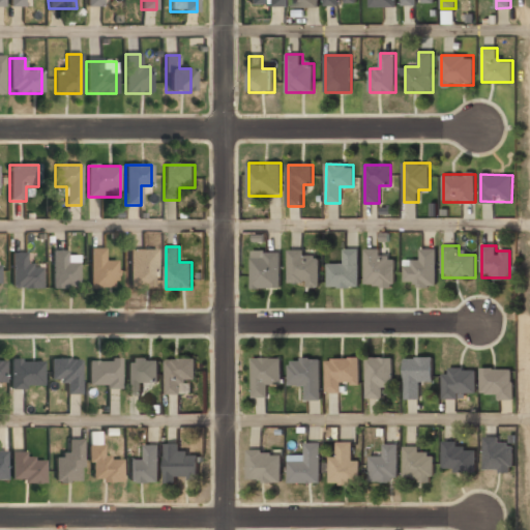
[(116,261),(104,261),(104,248),(90,248),(90,289),(116,289),(116,261)]
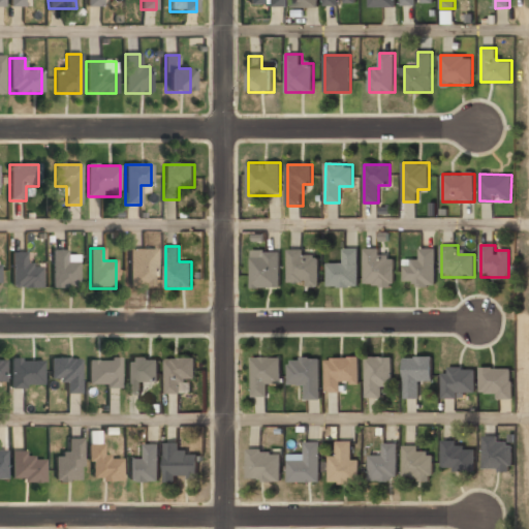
[(358,248),(343,248),(343,263),(328,263),(328,287),(358,287),(358,248)]
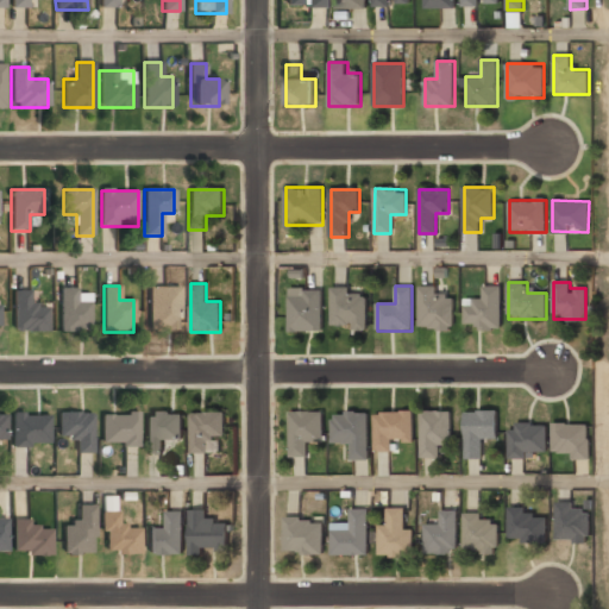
[(453,297),(438,297),(438,286),(419,286),(419,328),(453,328),(453,297)]
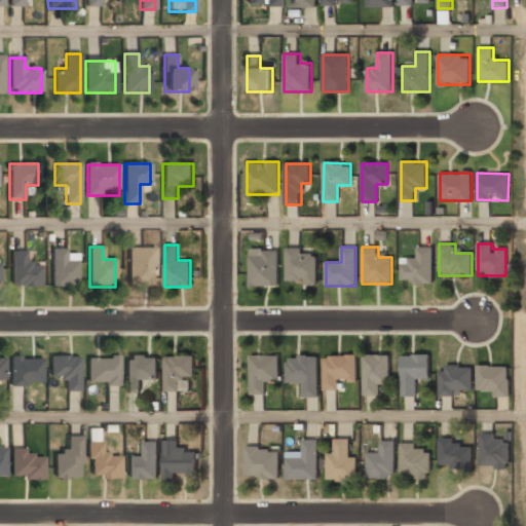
[(417,259),(402,259),(402,284),(433,284),(433,247),(417,247),(417,259)]
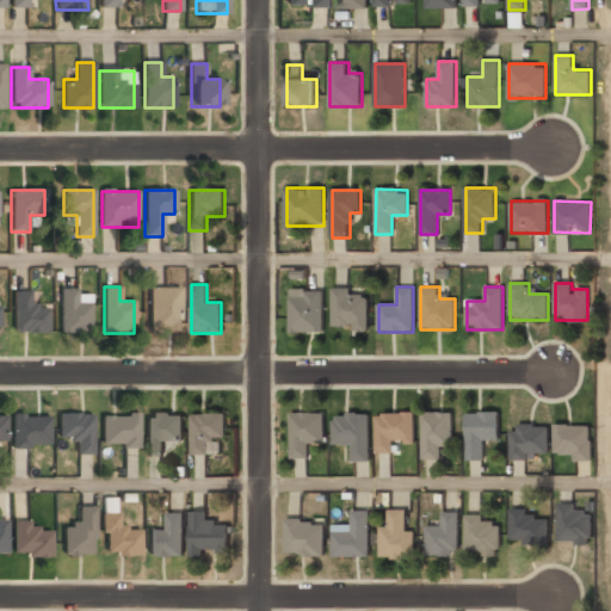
[(60,333),(90,333),(90,304),(76,304),(76,289),(60,289),(60,333)]
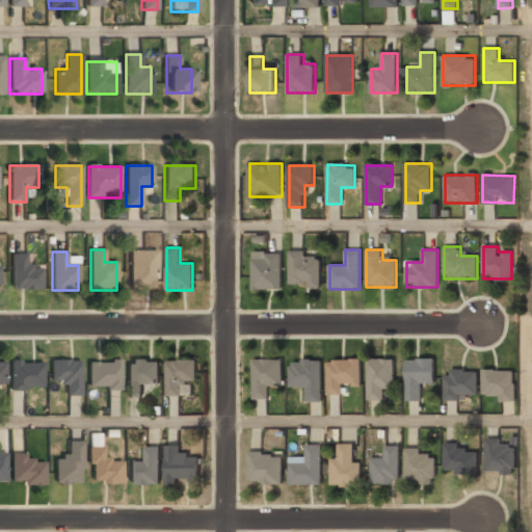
[(130,251),(130,288),(156,288),(156,251),(130,251)]
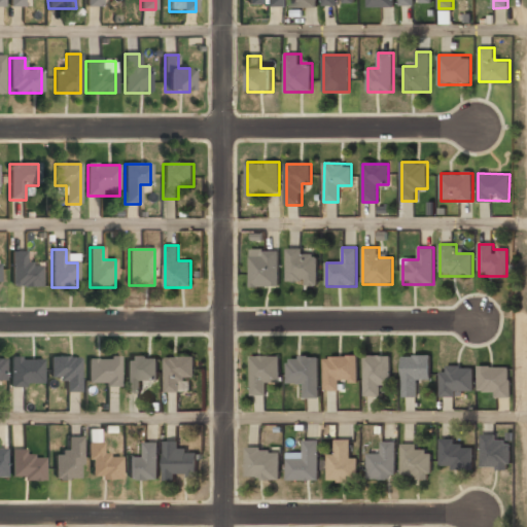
[(250,286),(278,286),(278,249),(250,249),(250,286)]
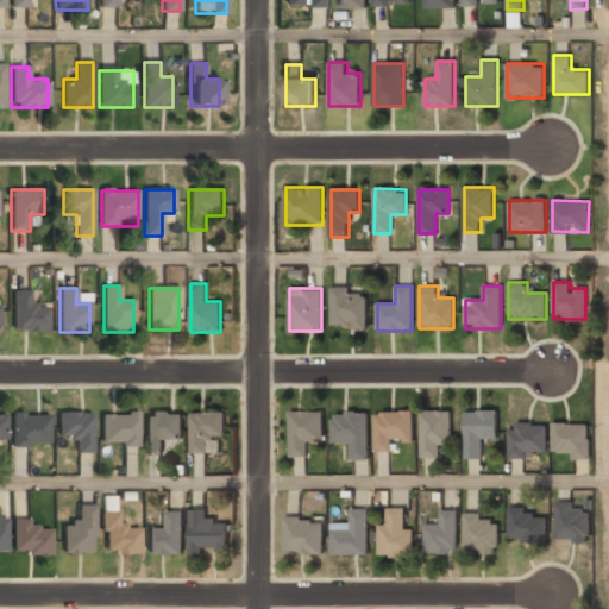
[(350,288),(332,288),(332,327),(366,327),(366,294),(350,294),(350,288)]
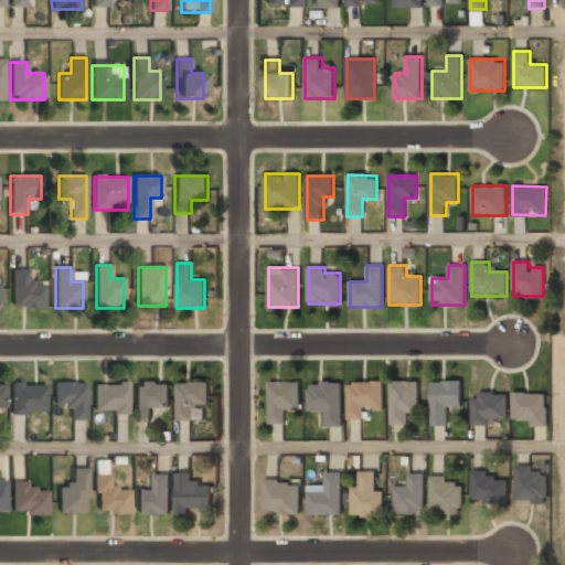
[(43,285),(28,285),(28,270),(13,270),(13,308),(43,308),(43,285)]
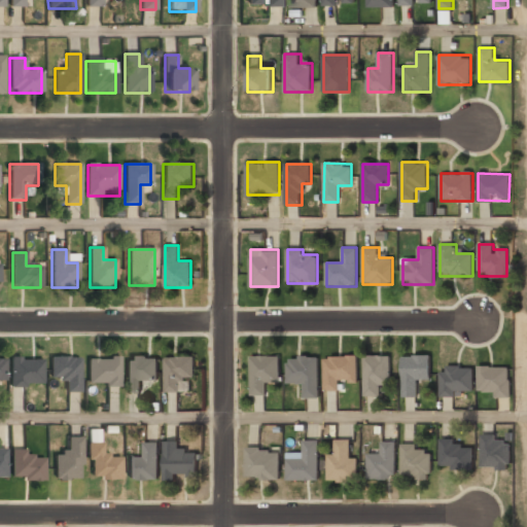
[(165,356),(165,391),(181,391),(181,378),(195,378),(195,356),(165,356)]
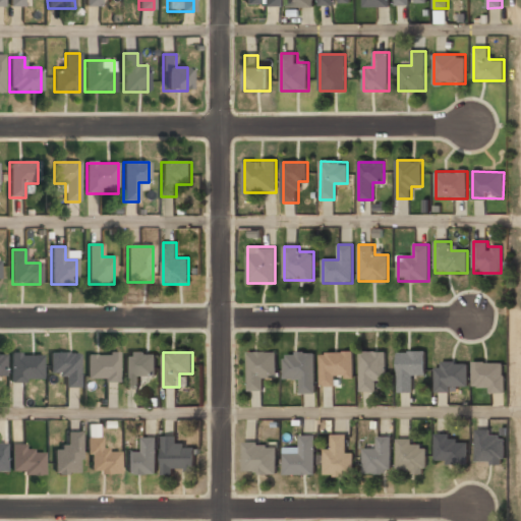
[(249,352),(249,391),(266,391),(266,379),(277,379),(277,352),(249,352)]
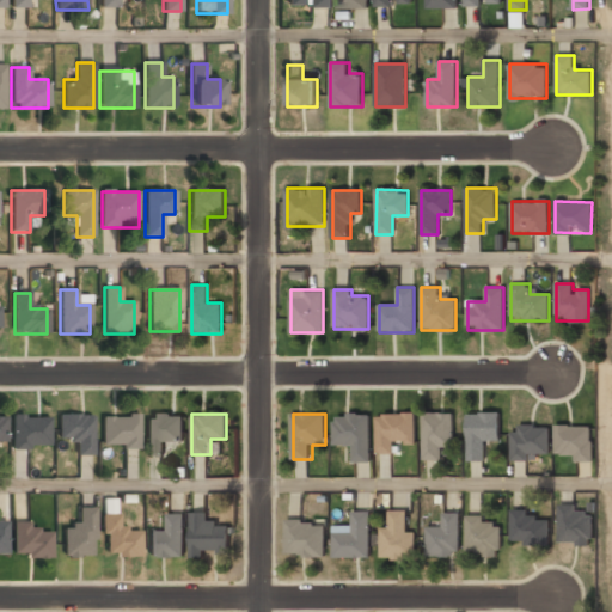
[(415,442),(415,414),(377,415),(378,454),(395,453),(395,442),(415,442)]
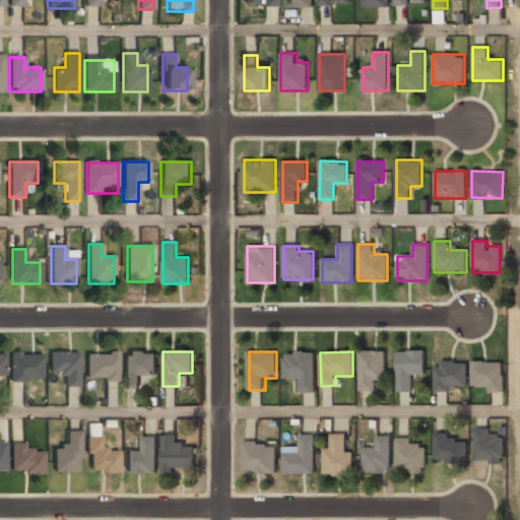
[(385,380),(385,351),(360,351),(360,391),(376,391),(376,380),(385,380)]
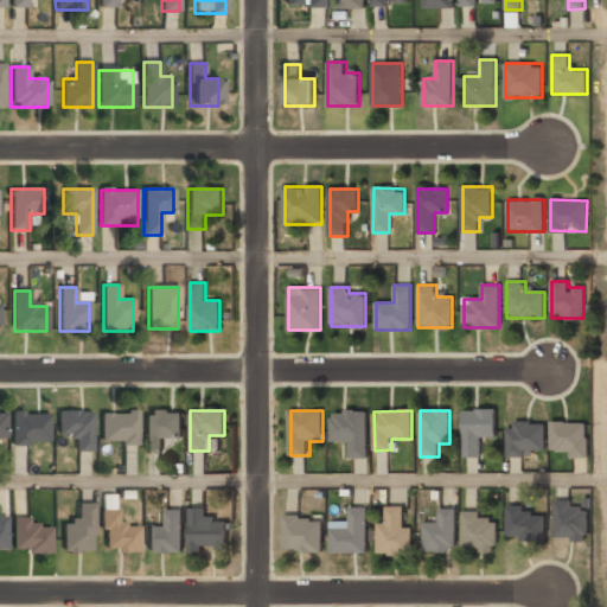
[(480,438),(496,438),(496,410),(464,410),(464,457),(480,457),(480,438)]
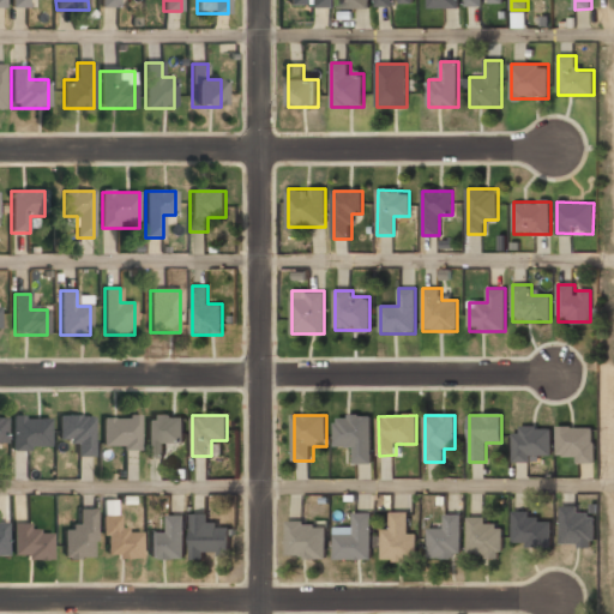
[(77,456),(94,456),(94,416),(59,416),(59,443),(77,443),(77,456)]
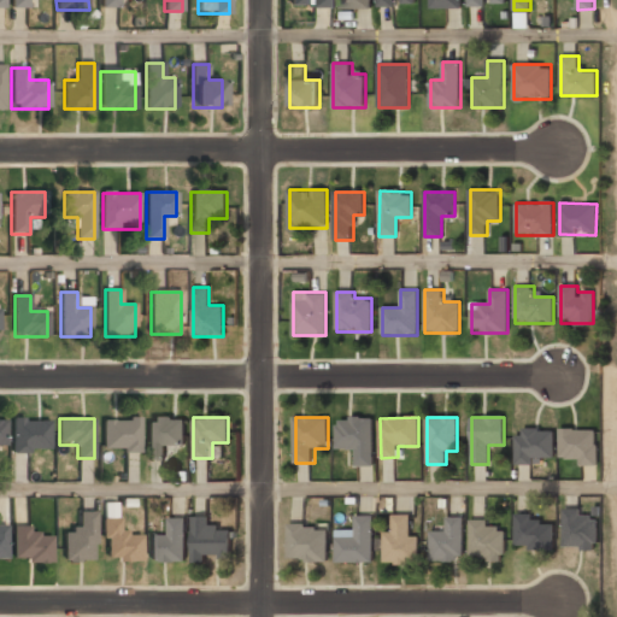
[(147,460),(164,460),(164,445),(186,445),(186,418),(147,418),(147,460)]
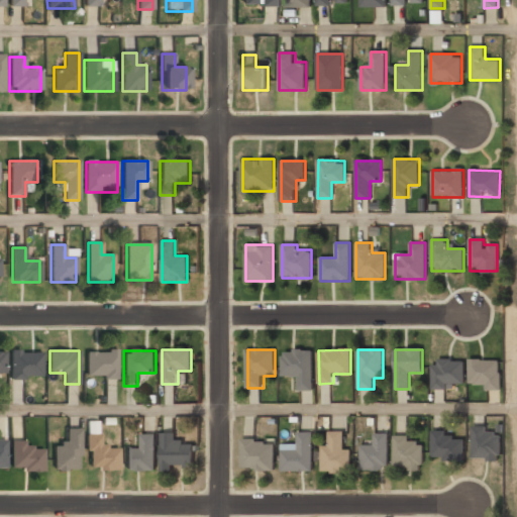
[(283,376),(298,376),(298,390),(313,390),(313,350),(283,350),(283,376)]
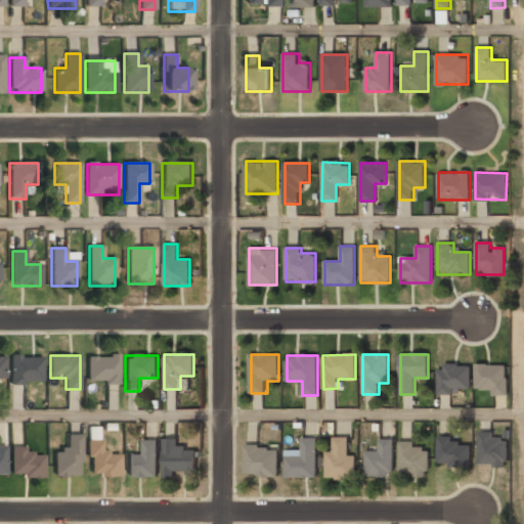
[(11,383),(43,383),(42,356),(10,356),(11,383)]
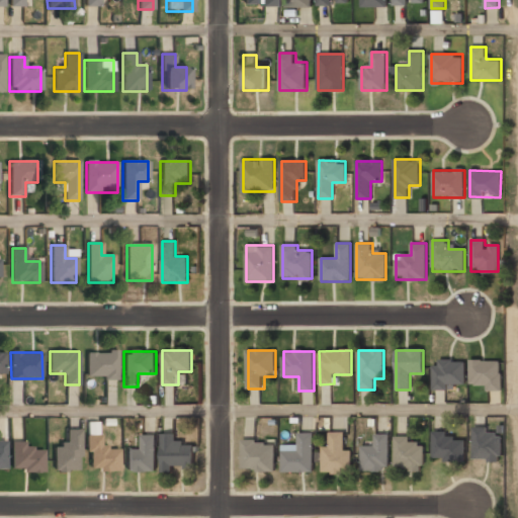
[(116,352),(86,352),(86,378),(116,378),(116,352)]
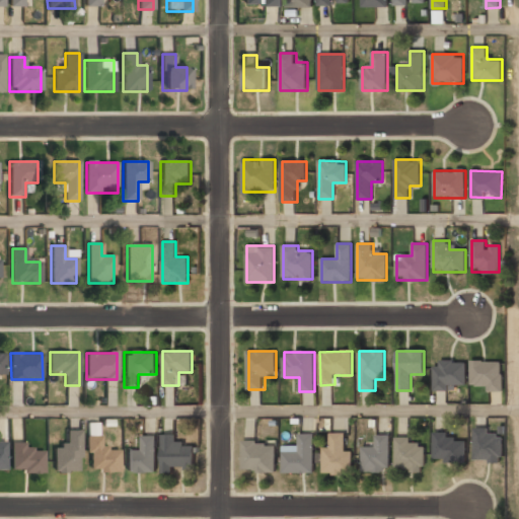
[(488,391),(502,391),(503,361),(471,360),(470,385),(489,385),(488,391)]
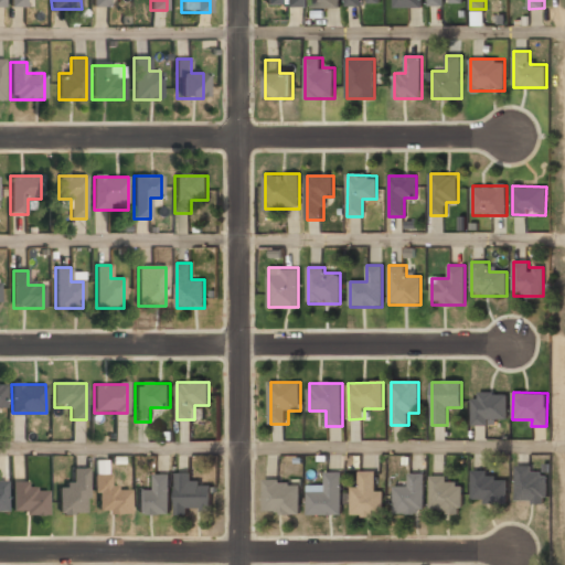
[(488,423),(488,401),(473,401),(473,423),(488,423)]
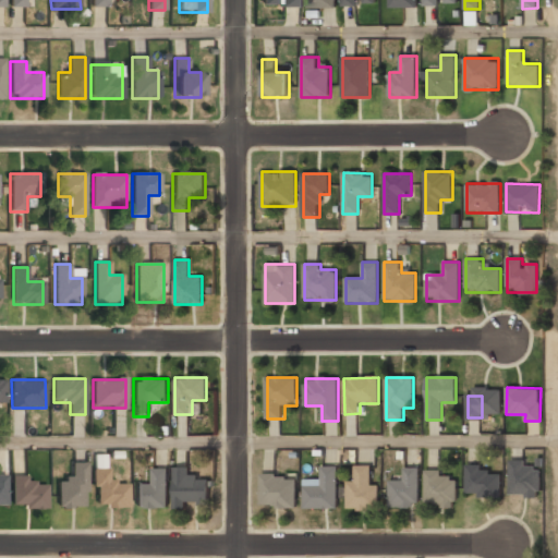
[(528,459),(509,459),(509,496),(542,496),(542,468),(528,468),(528,459)]
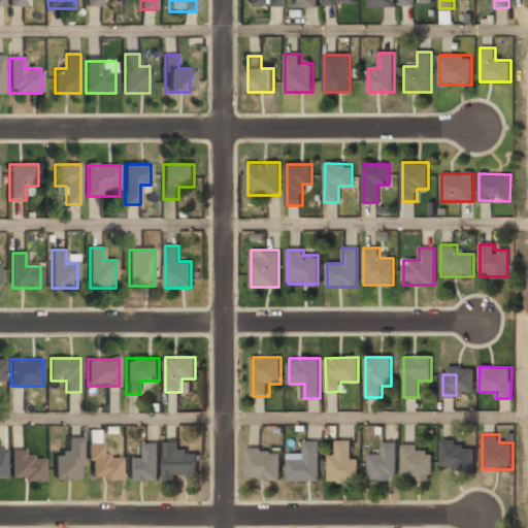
[(55,453),(55,481),(80,481),(80,437),(66,437),(66,453),(55,453)]
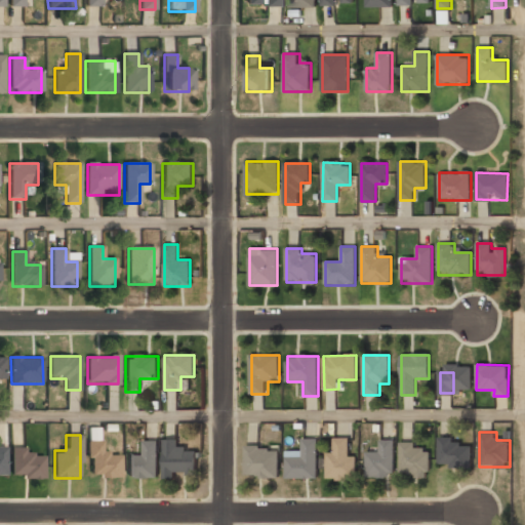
[(318,438),(303,438),(303,456),(287,456),(287,479),(318,479),(318,438)]
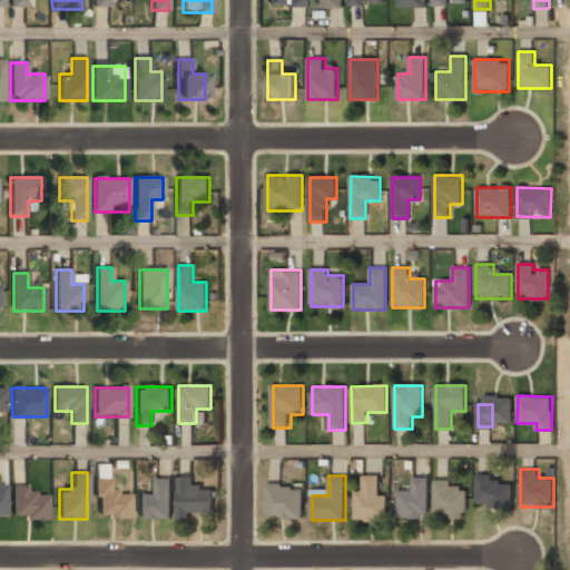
[(355,490),(355,520),(387,520),(387,495),(377,495),(377,475),(363,475),(363,490),(355,490)]
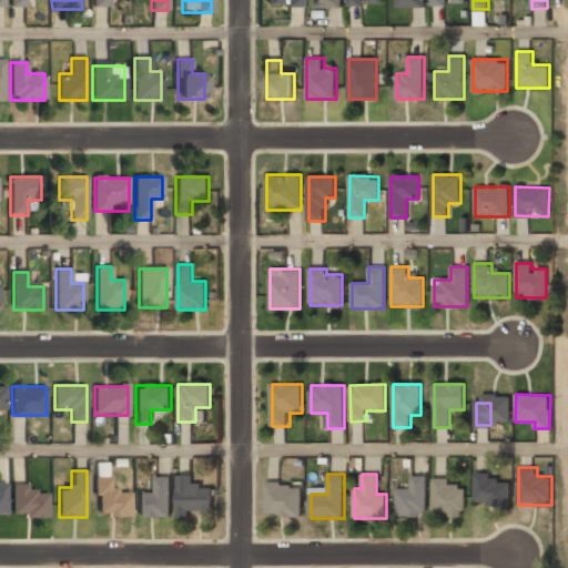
[(131,517),(131,493),(110,493),(110,476),(95,476),(95,517),(131,517)]
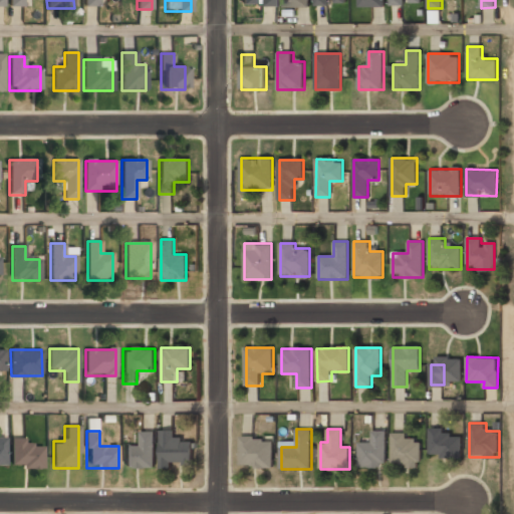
[(124,467),(155,467),(155,431),(142,431),(142,446),(124,446),(124,467)]
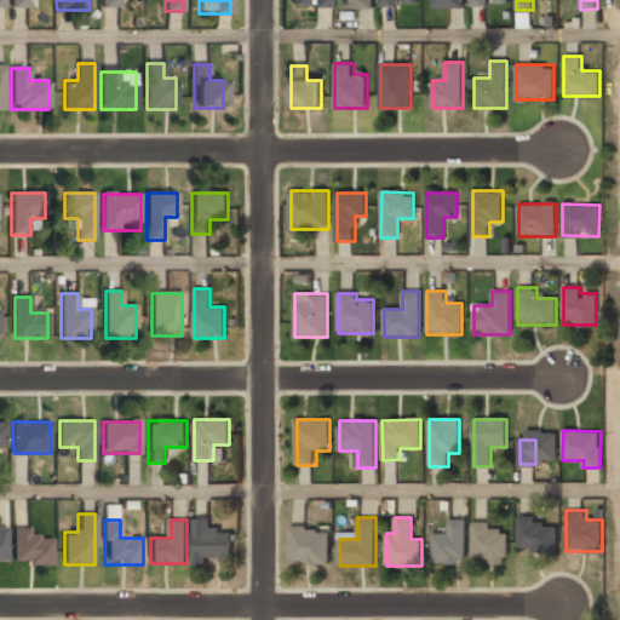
[(194,520),(194,566),(207,566),(207,558),(234,558),(234,530),(211,530),(211,520),(194,520)]
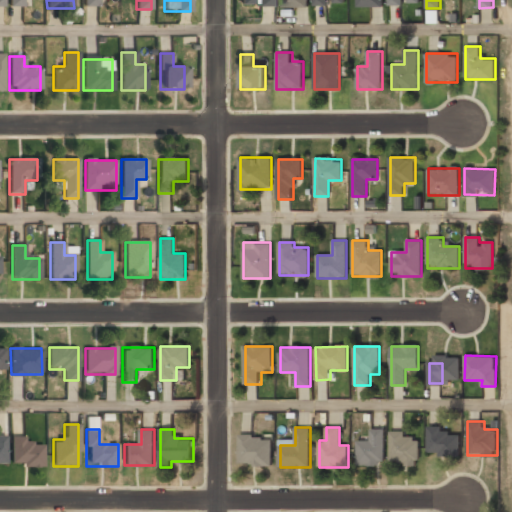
[(358,465),(385,465),(385,429),(369,429),(369,440),(358,440),(358,465)]
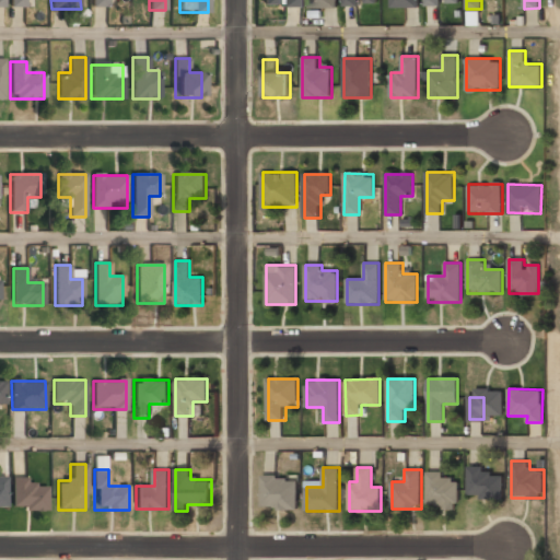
[(468,498),(502,498),(502,469),(468,469),(468,498)]
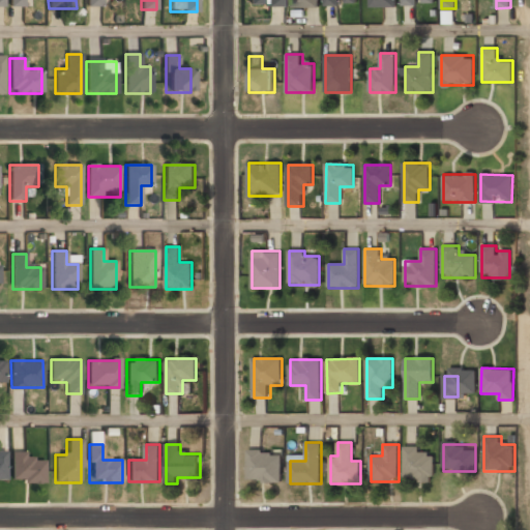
[(420,446),(405,446),(405,480),(433,480),(433,453),(420,453),(420,446)]
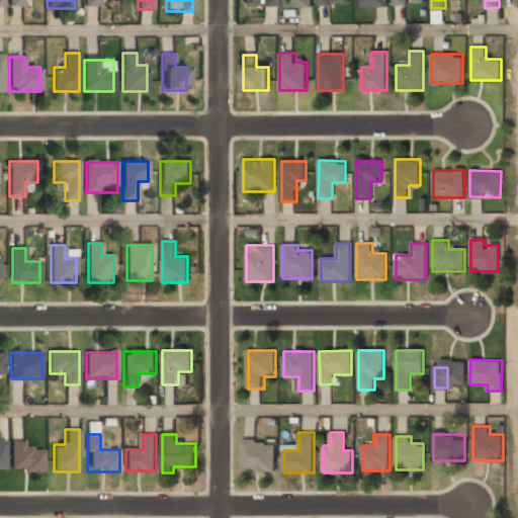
[(276,470),(276,441),(243,441),(243,470),(276,470)]
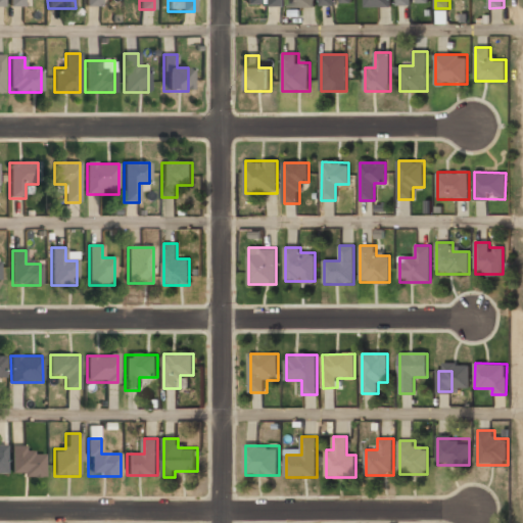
[(11,449),(11,476),(43,476),(43,449),(11,449)]
